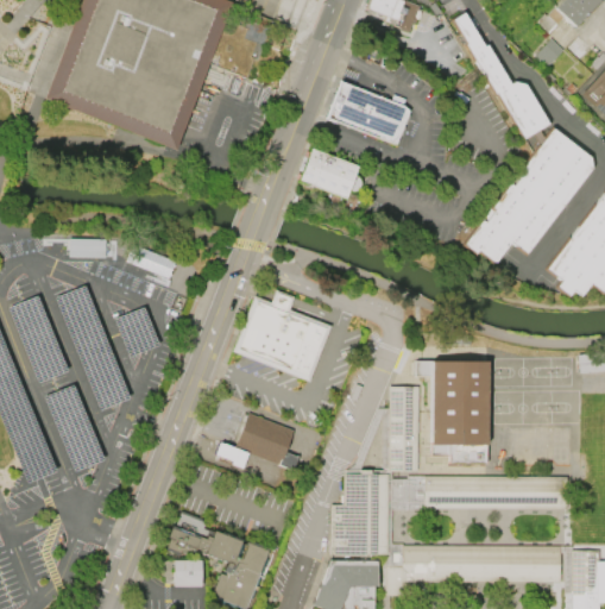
[(45,102),(82,0),(231,0),(234,1),(175,148),(45,102)]
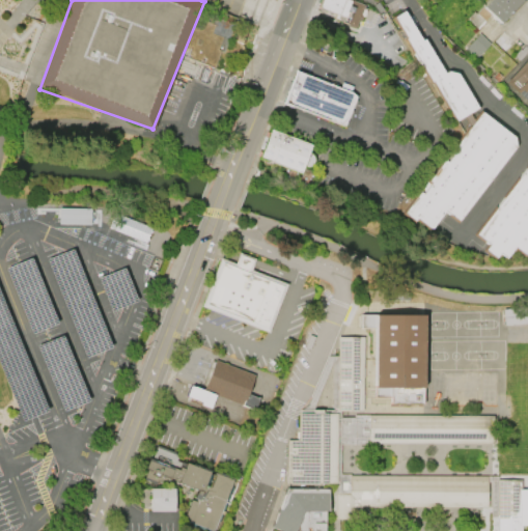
[(318,0),(315,10),(345,22),(354,0),(318,0)]
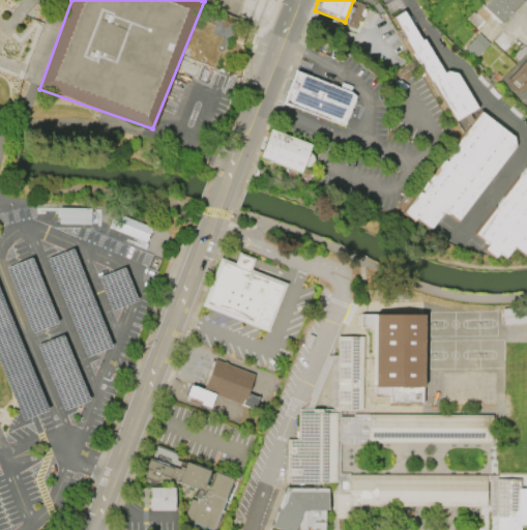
[(492,0),(526,0),(503,23),(493,13),(487,21),(479,13),(492,0)]
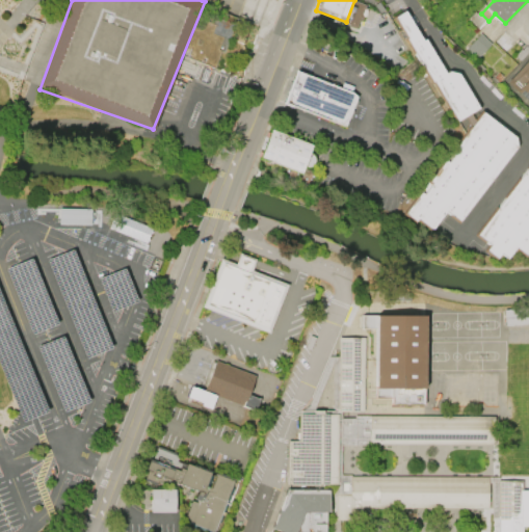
[(435,83),(408,40),(410,38),(405,41),(400,32),(405,30),(398,18),(408,11),(426,42),(428,41),(449,74),(452,72),(460,75),(481,109),(459,123),(435,82),(435,83)]
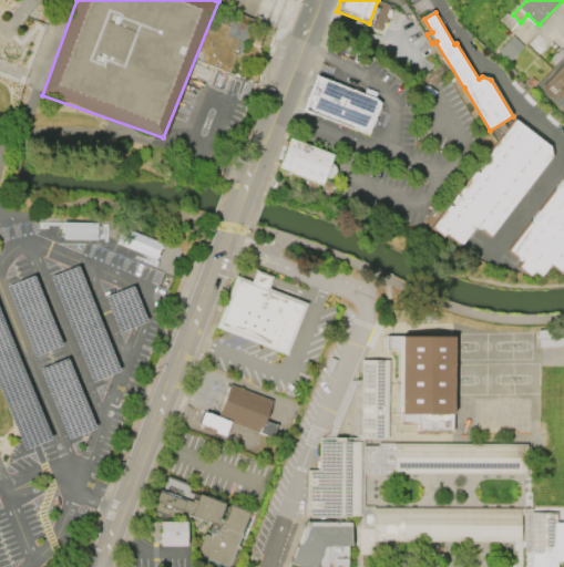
[(500,52),(512,63),(525,47),(514,37),(500,52)]
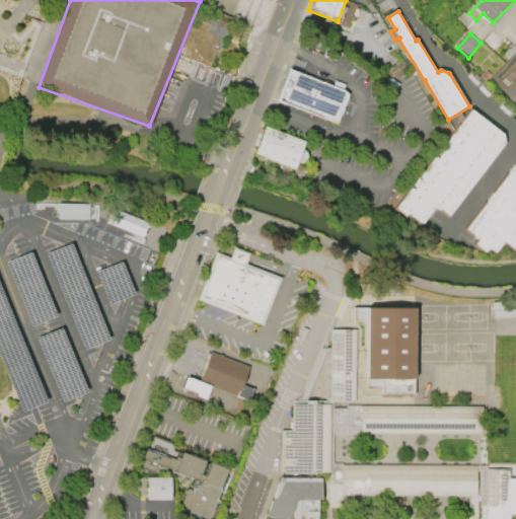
[(515,98),(497,81),(515,61),(515,98)]
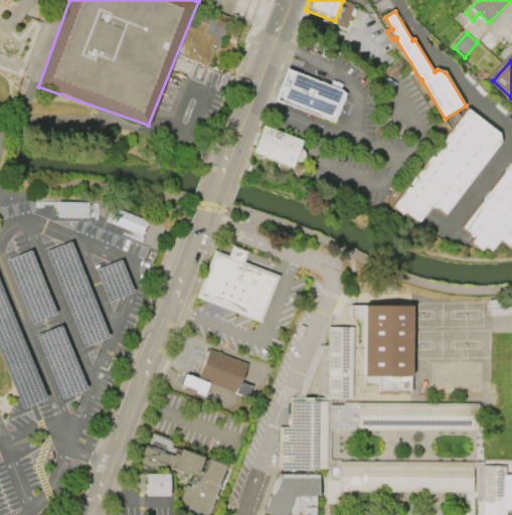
[(287,70),(275,103),(334,125),(346,94),(287,70)]
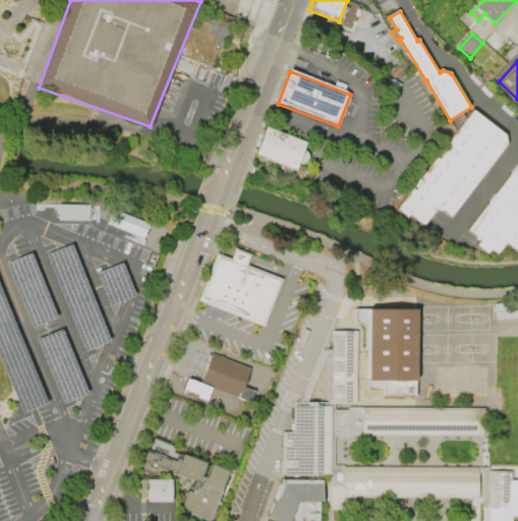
[(507,146),(452,218),(438,208),(424,226),(411,216),(409,219),(398,211),(414,189),(416,191),(424,181),(421,179),(439,158),(441,160),(448,150),(446,148),(474,111),(507,136),(507,146)]
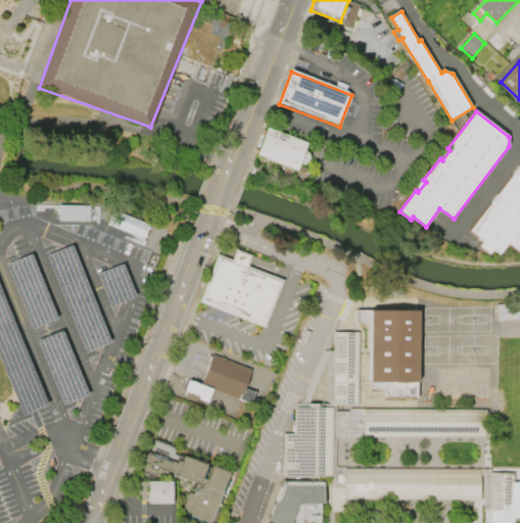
[(266,131),(254,159),(293,175),(304,145),(266,131)]
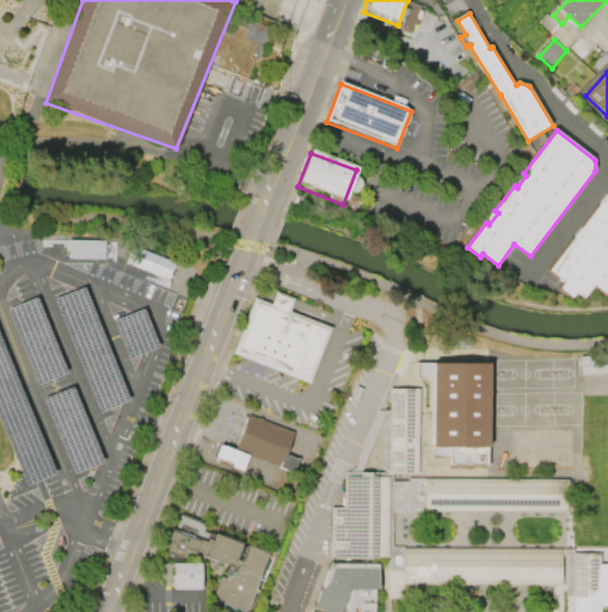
[(607,295),(595,287),(585,299),(578,293),(573,299),(562,289),(565,285),(550,273),(607,195),(607,295)]
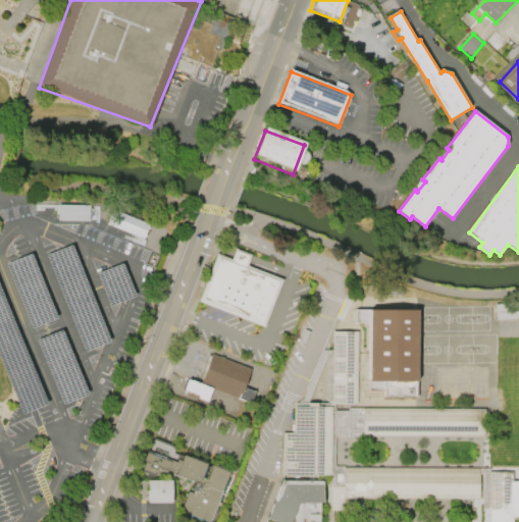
[(91,204),(60,203),(60,218),(91,219),(91,204)]
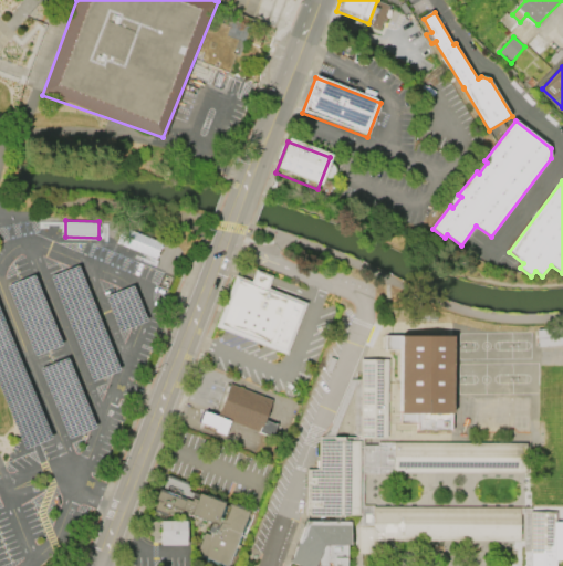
[(117,241),(157,257),(165,241),(124,226),(117,241)]
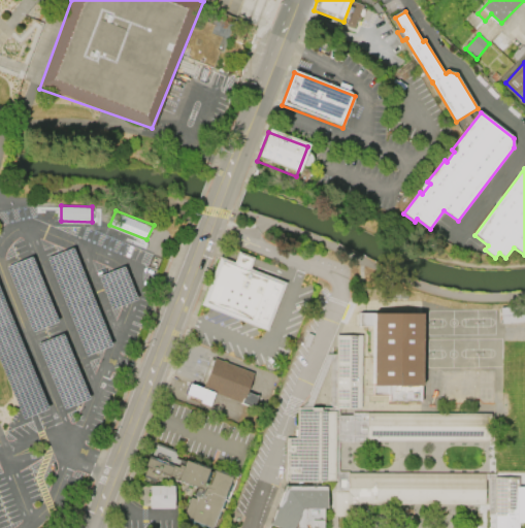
[(209,306),(227,262),(240,267),(245,256),(258,260),(253,272),(289,287),(271,330),(209,306)]
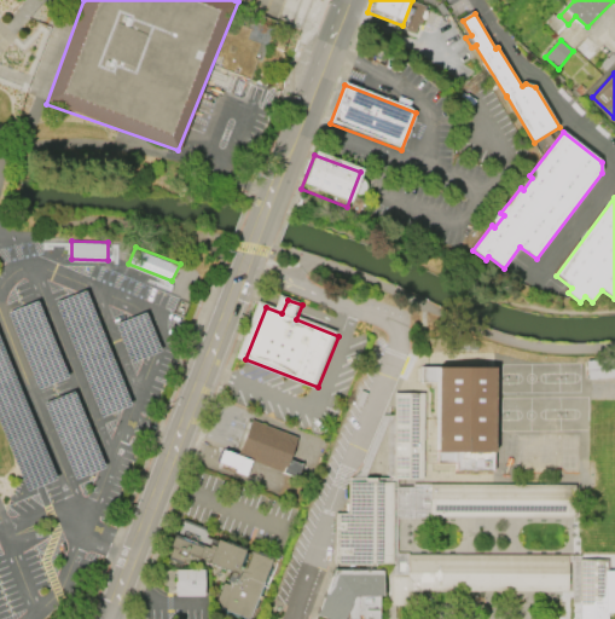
[(440,368),(437,452),(503,455),(504,368),(440,368)]
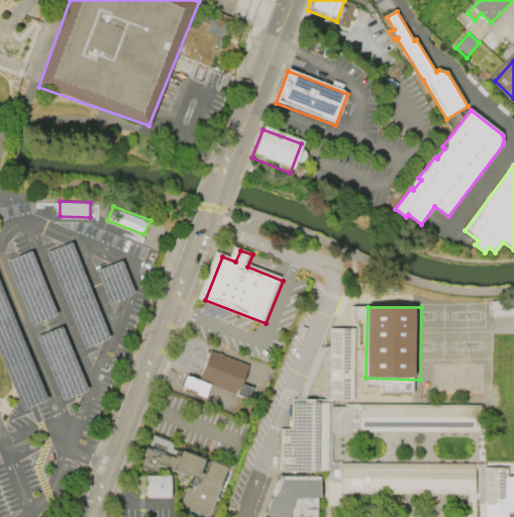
[(332,328),(332,401),(294,402),(294,429),(283,428),(282,474),(266,514),(272,516),(323,516),(324,474),(329,474),(330,508),(351,508),(364,508),(364,497),(480,497),(488,497),(489,507),(513,507),(513,469),(489,468),(488,463),(334,463),(334,412),(363,411),(363,432),(487,434),(486,406),(357,405),(358,329),(332,328)]
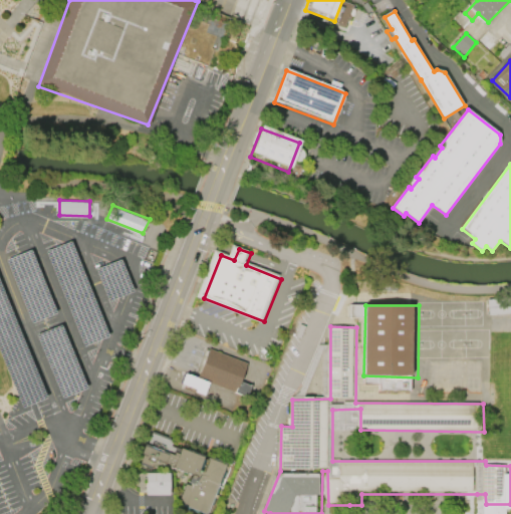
[(214,350),(205,374),(241,390),(251,364),(214,350)]
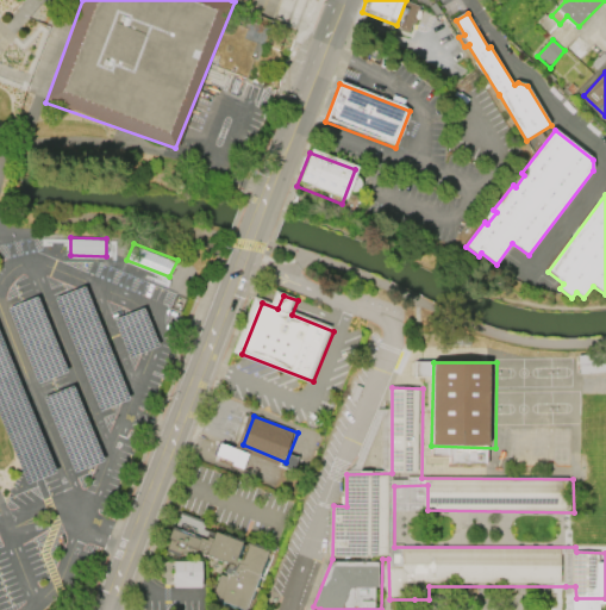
[(531,465),(531,428),(513,428),(512,465),(531,465)]
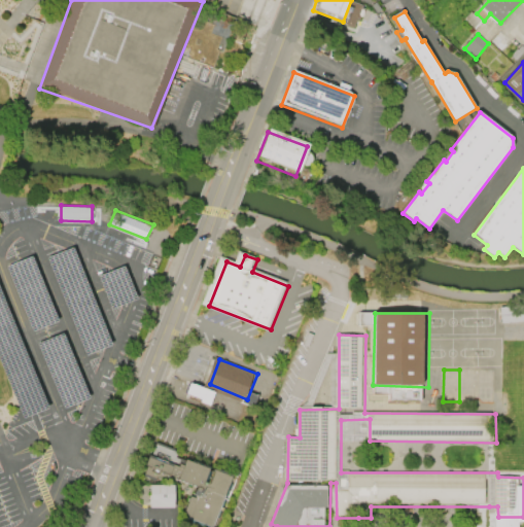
[(478,370),(461,370),(461,401),(478,401),(478,370)]
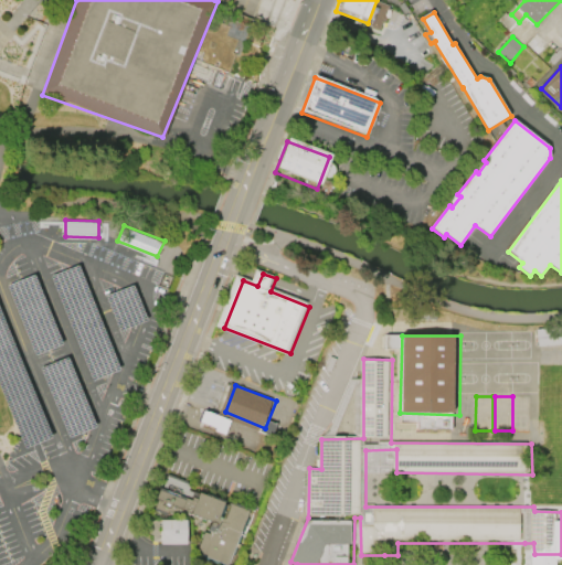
[(513,432),(531,432),(531,396),(513,396),(513,432)]
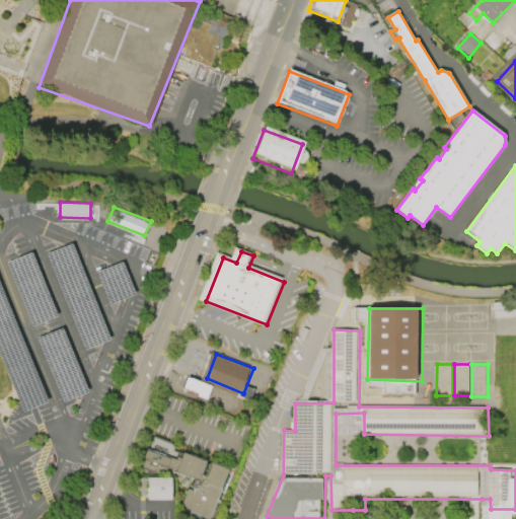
[(214,386),(209,399),(200,395),(202,393),(187,387),(191,377),(214,386)]
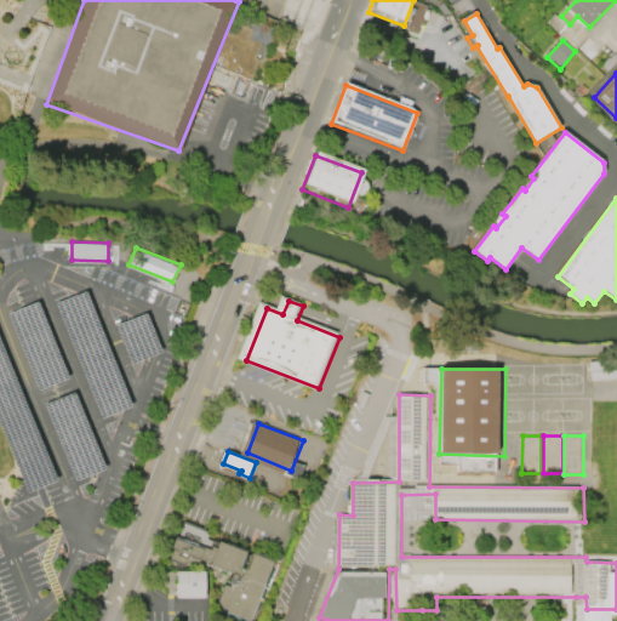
[(221,536),(218,540),(274,562),(250,620),(251,620),(218,609),(228,585),(233,587),(234,585),(230,584),(234,574),(212,565),(213,563),(206,560),(203,570),(172,558),(186,523),(221,536)]
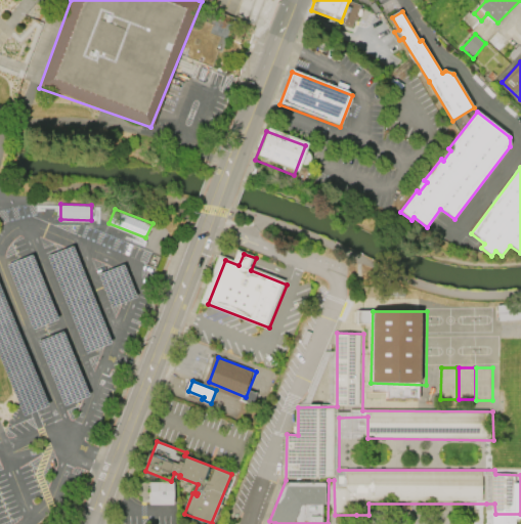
[(152,483),(175,482),(176,505),(153,505),(152,483)]
